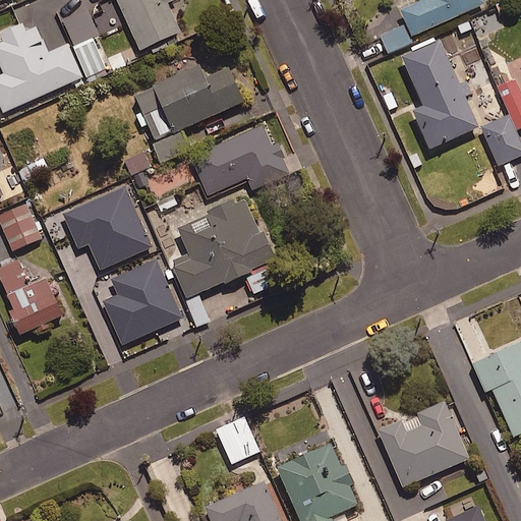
[(117,0),(139,49),(180,30),(166,0),(117,0)]
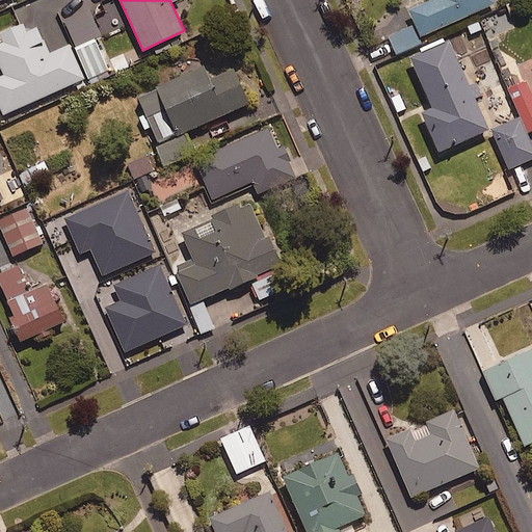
[(431,0),(405,11),(417,37),(493,4),(489,0),(431,0)]
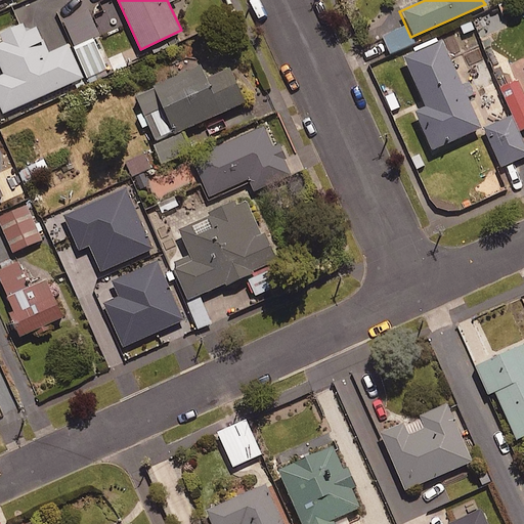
[(25,29),(22,22),(0,30),(0,34),(2,39),(0,39),(0,64),(3,72),(0,73),(0,106),(2,112),(82,76),(67,42),(48,50),(36,24),(25,29)]
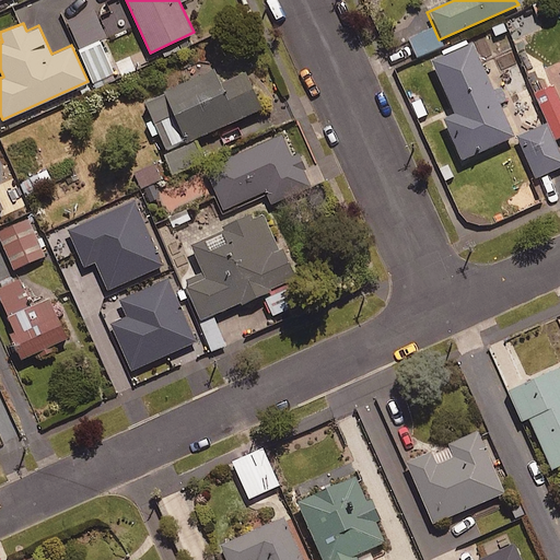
[(468,44),(427,62),(451,116),(439,121),(457,162),(511,138),(468,44)]
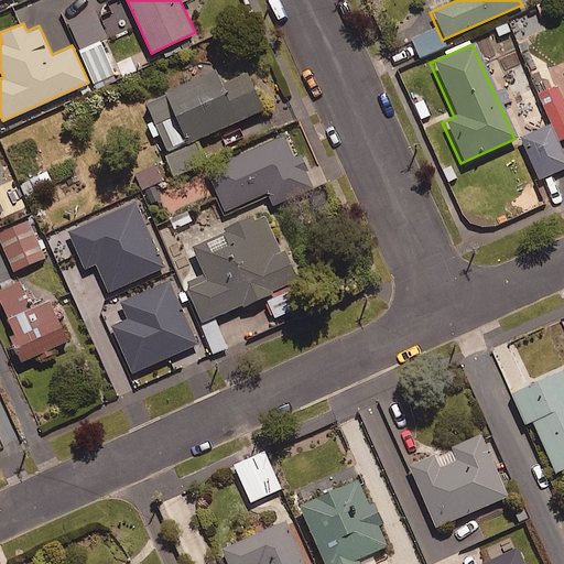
[(263,108),(246,71),(220,82),(214,66),(163,89),(187,142),(263,108)]
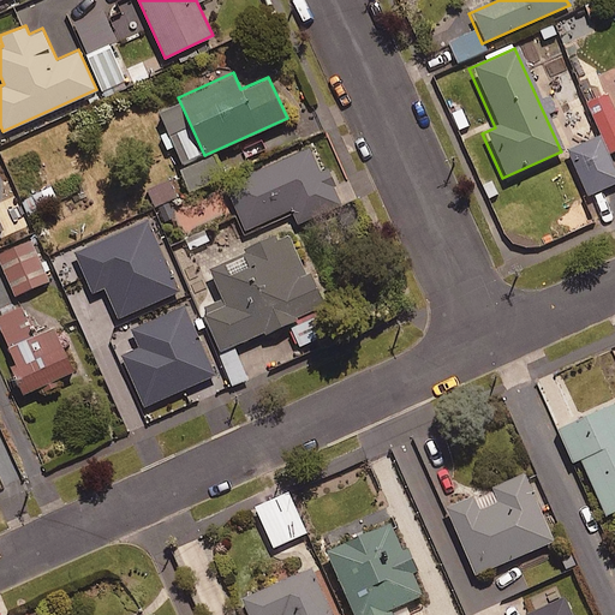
[(614,153),(614,109),(609,95),(590,102),(604,138),(571,151),(589,197),(614,185),(614,163),(611,154),(614,153)]
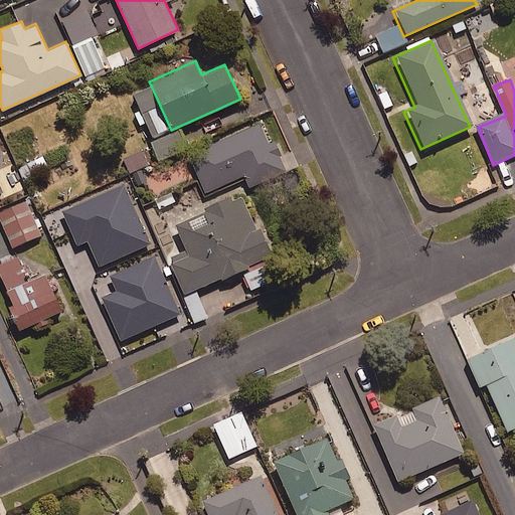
[(268,143),(258,122),(187,154),(205,192),(243,175),(248,187),(285,170),(279,155),(281,154),(275,140),(268,143)]
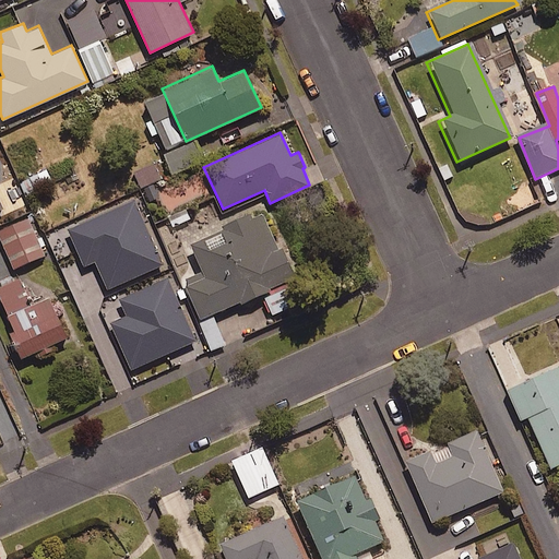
[(54,183),(47,171),(24,182),(31,194),(54,183)]
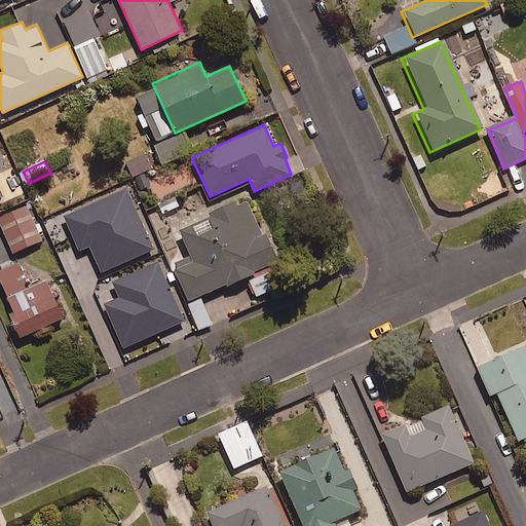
[(174,267),(187,299),(226,282),(227,284),(254,272),(253,269),(276,259),(264,232),(261,233),(246,199),(237,203),(235,198),(208,211),(210,214),(178,228),(192,259),(174,267)]
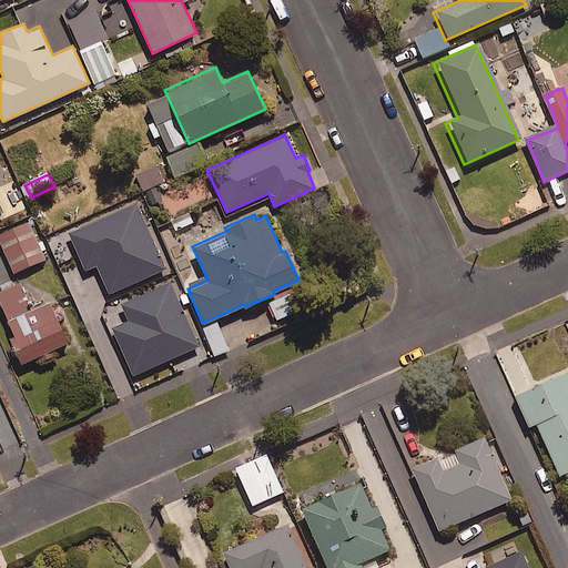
[(47,262),(37,237),(4,251),(14,275),(47,262)]
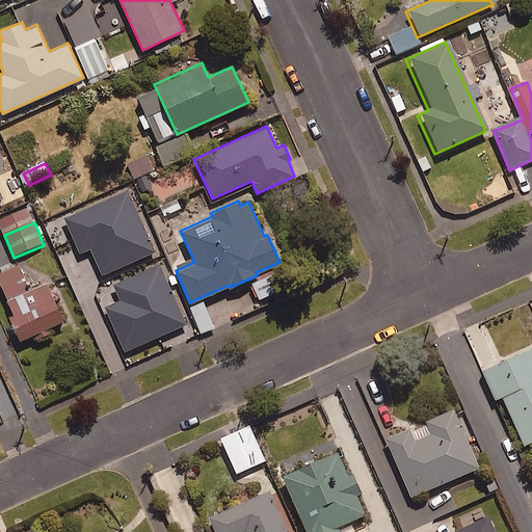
[(91,278),(116,334),(160,314),(136,259),(91,278)]
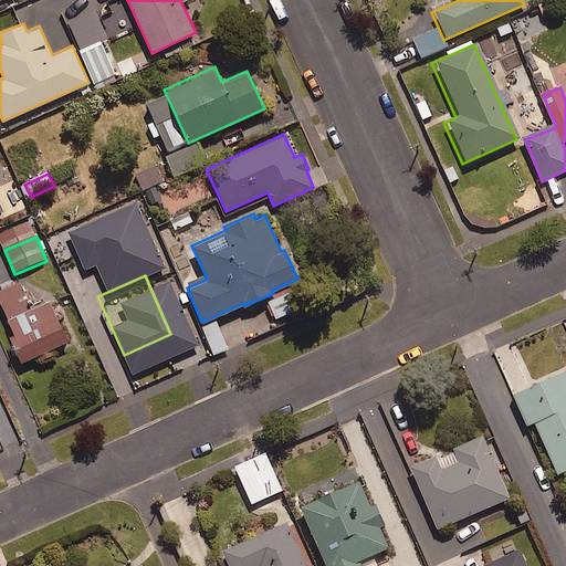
[(30,307),(19,281),(0,289),(0,302),(16,337),(10,339),(20,362),(35,355),(38,360),(53,354),(51,348),(69,342),(49,299),(30,307)]
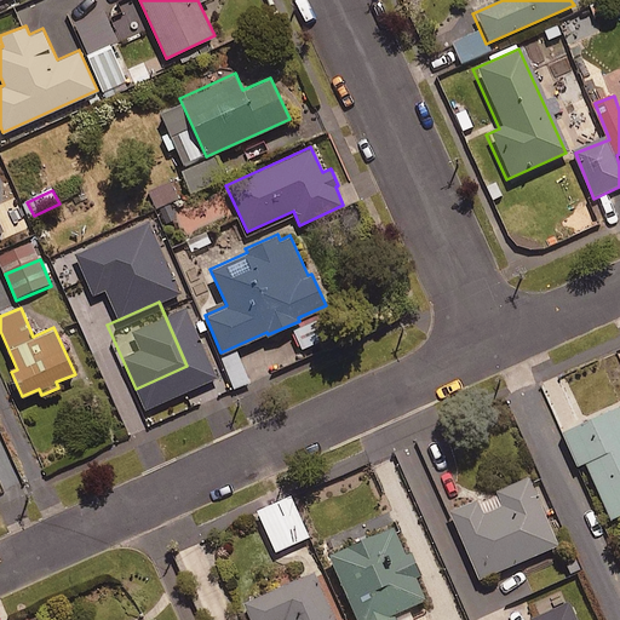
[(619,512),(619,408),(619,406),(561,431),(577,466),(585,461),(610,517),(619,512)]
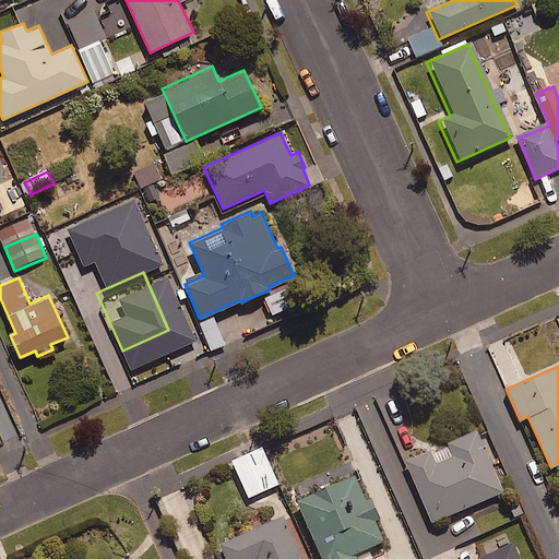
[(502,490),(475,428),(445,440),(452,455),(435,462),(429,450),(406,460),(431,520),(502,490)]
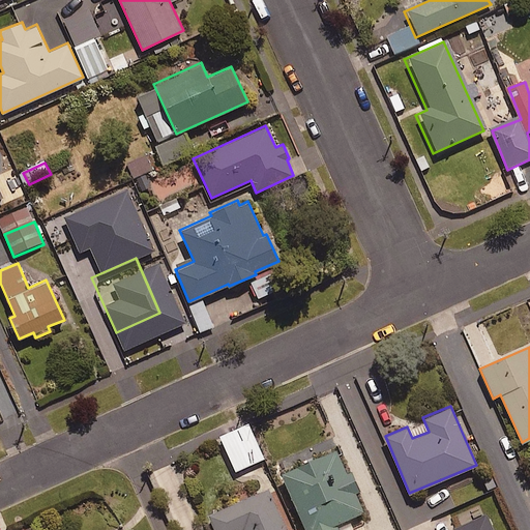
[(347,472),(336,448),(281,472),(305,529),(337,529),(335,524),(363,511),(355,493),(359,491),(351,470),(347,472)]
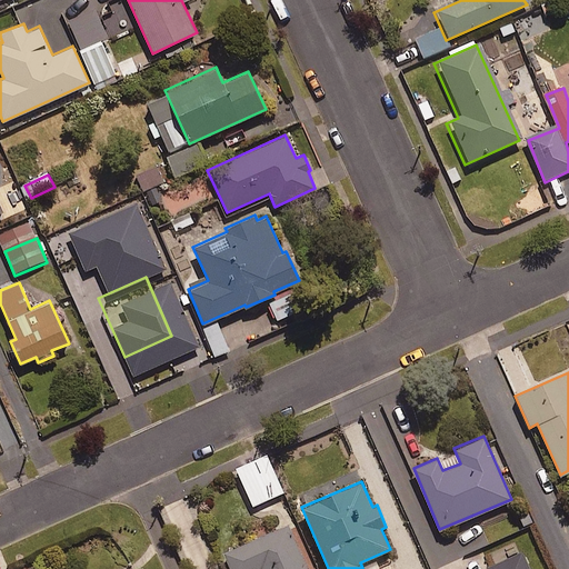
[(306,568),(287,528),(225,557),(230,568),(306,568)]
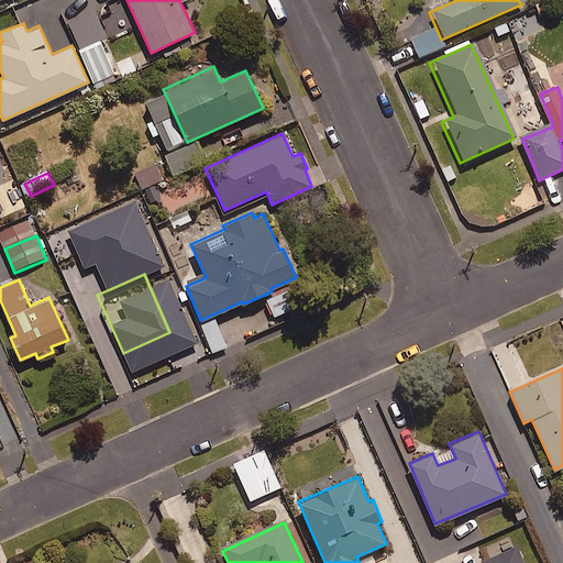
[(522,562),(516,548),(483,562),(522,562)]
